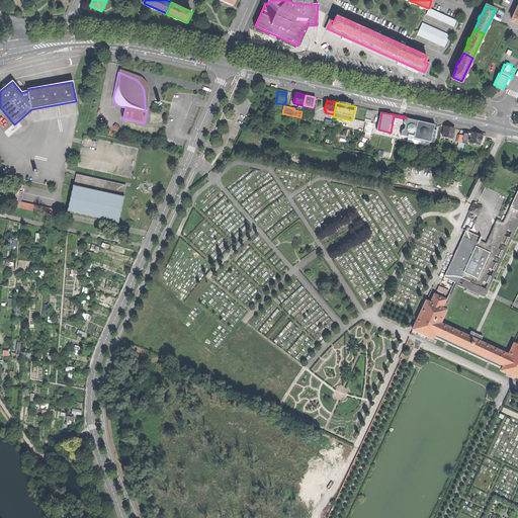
[(437,126),(405,118),(400,135),(433,144),(437,126)]
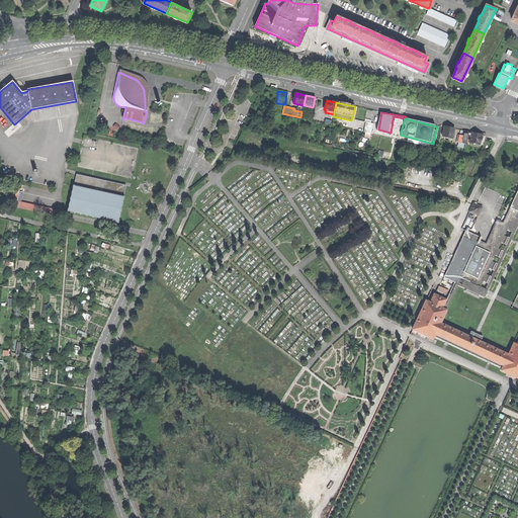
[(365,121),(364,133),(371,134),(373,122),(365,121)]
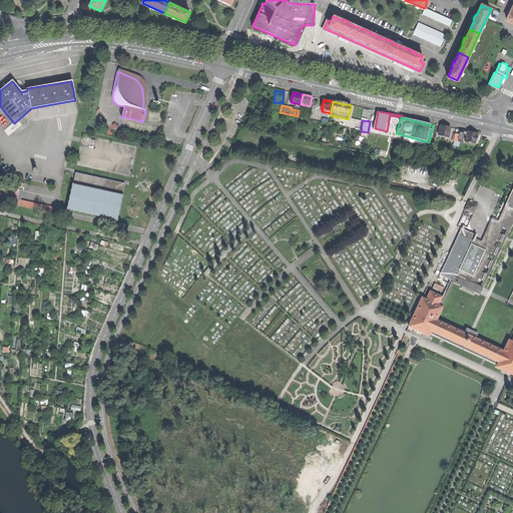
[(448,136),(449,136),(450,132),(449,132),(450,127),(445,126),(440,125),(438,135),(448,137),(448,136)]
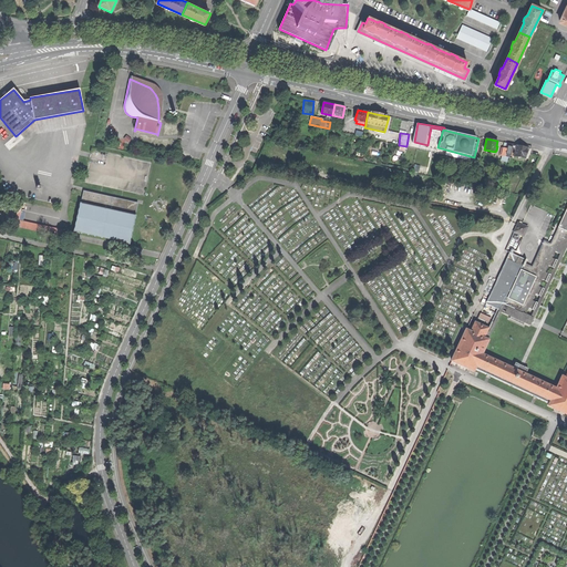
[(513,144),(508,143),(507,148),(504,147),(503,148),(502,147),(501,155),(509,157),(511,152),(512,153),(513,144)]
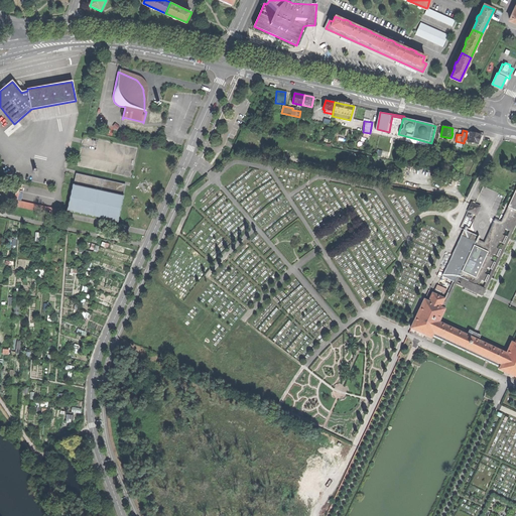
[(469,142),(478,144),(480,134),(475,133),(471,132),(469,142)]
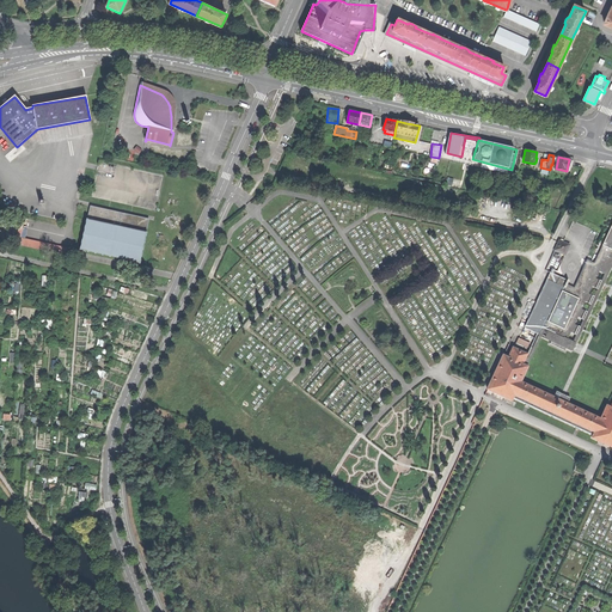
[(451,164),(450,172),(463,175),(464,165),(451,164)]
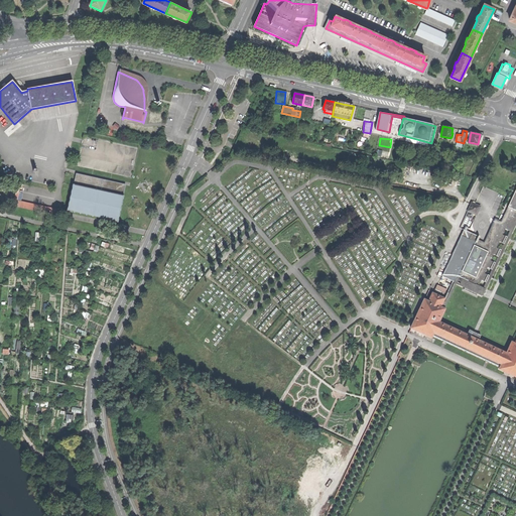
[(396,145),(394,159),(399,160),(402,146),(396,145)]
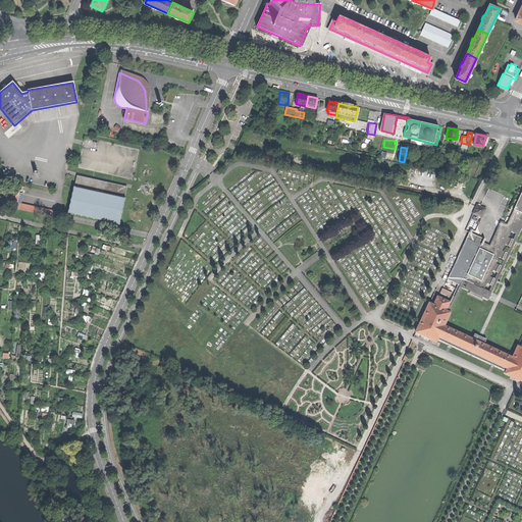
[(84,157),(83,165),(109,170),(110,163),(84,157)]
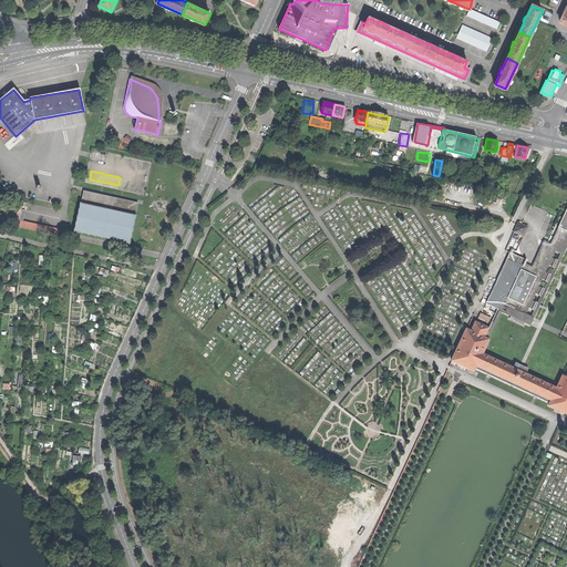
[(83,192),(80,203),(134,216),(136,204),(83,192)]
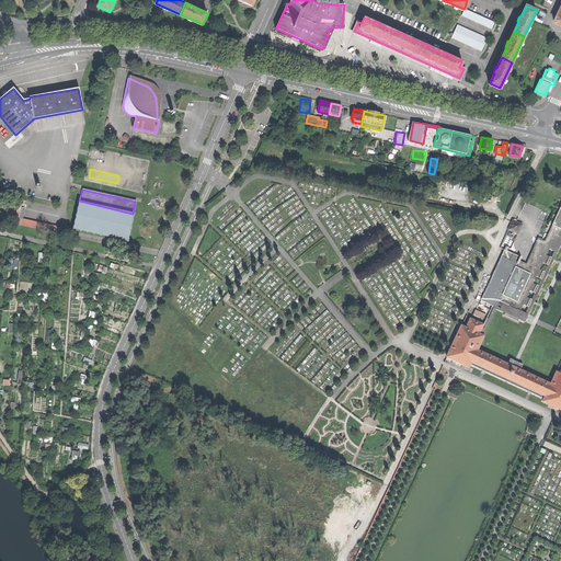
[(14,198),(9,222),(58,233),(59,228),(16,218),(21,199),(14,198)]
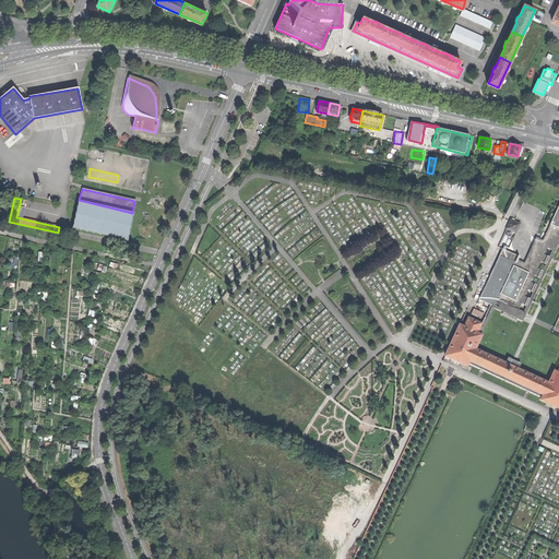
[(78,200),(71,228),(72,229),(72,228),(126,240),(126,241),(127,241),(133,213),(132,213),(79,200),(78,200)]
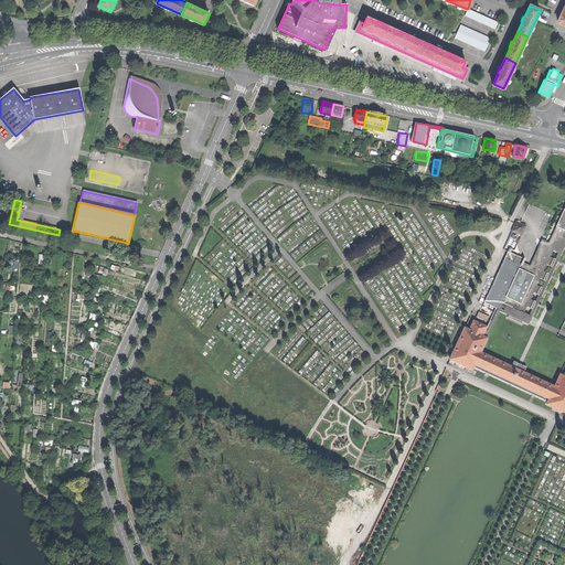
[(512,232),(521,236),(525,226),(516,222),(512,232)]
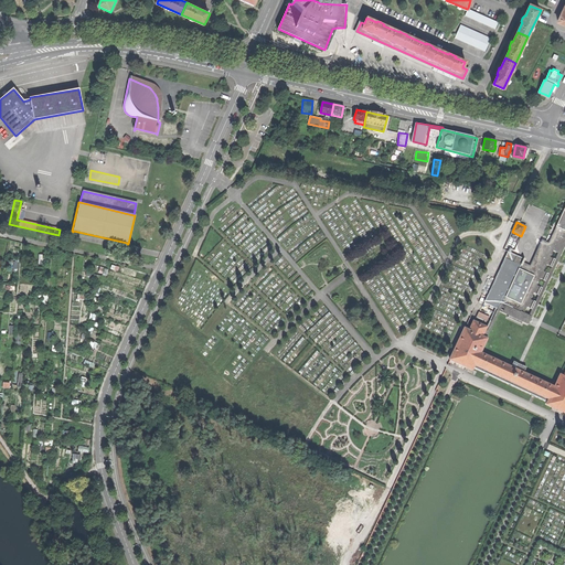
[(543,240),(532,265),(525,263),(509,299),(504,297),(500,306),(507,309),(505,312),(510,315),(509,318),(523,323),(524,321),(531,323),(532,320),(564,248),(564,232),(557,228),(554,235),(551,243),(543,240)]
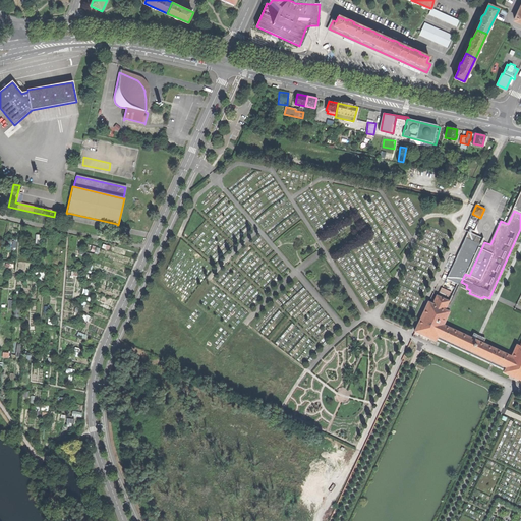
[(94,220),(92,227),(98,228),(100,221),(94,220)]
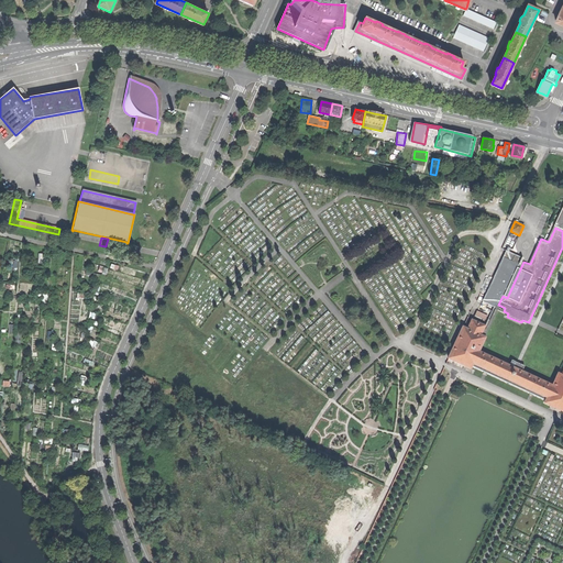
[(511,252),(507,251),(484,301),(497,307),(498,305),(503,296),(507,298),(523,262),(525,258),(511,252)]
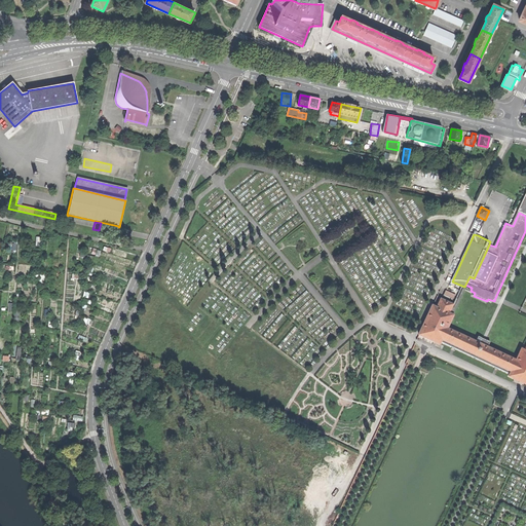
[(447,290),(445,295),(455,299),(457,294),(447,290)]
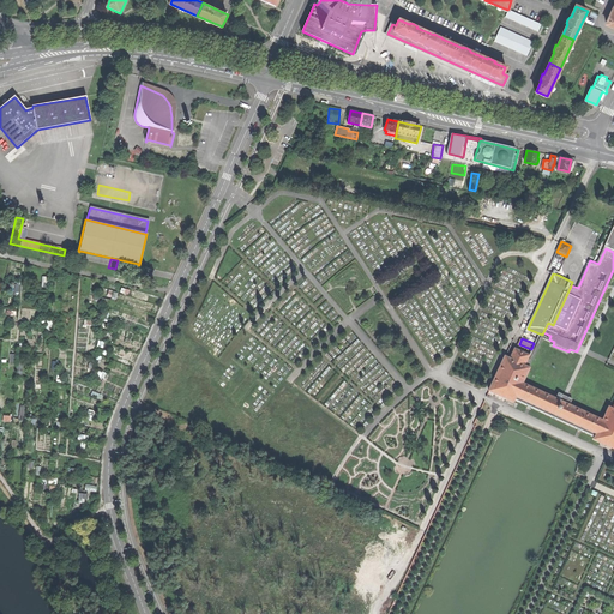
[(529,355),(515,348),(510,359),(505,356),(489,390),(513,402),(515,399),(523,383),(529,367),(524,365),(529,355)]
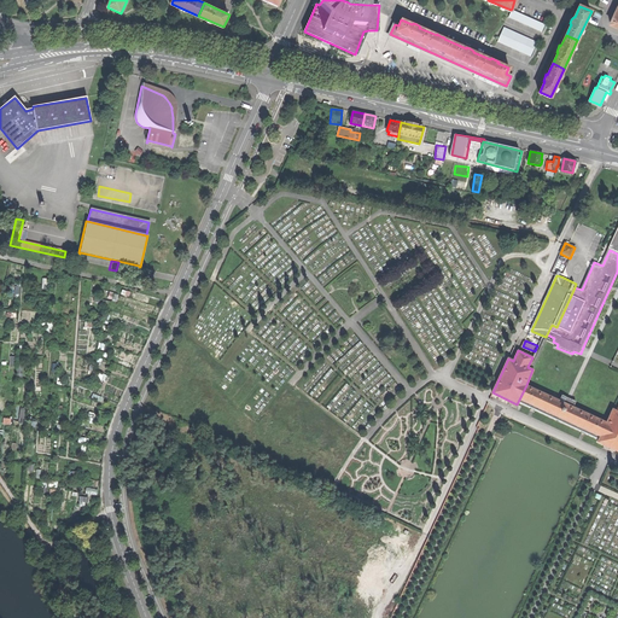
[(573,407),(576,401),(569,398),(563,395),(560,401),(526,385),(518,402),(599,439),(606,423),(573,407)]
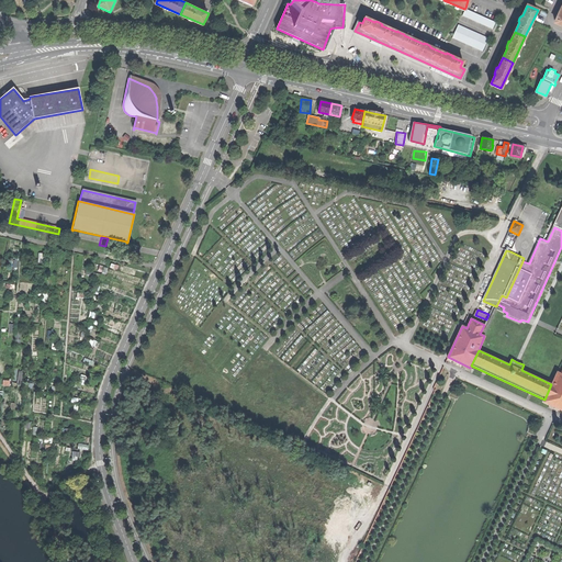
[(544,400),(543,402),(561,411),(561,371),(561,374),(558,372),(551,384),(544,400)]
